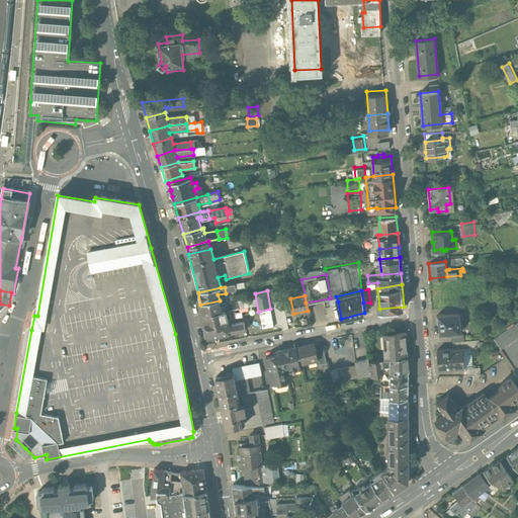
[(290,298),(282,300),(285,316),(293,314),(290,298)]
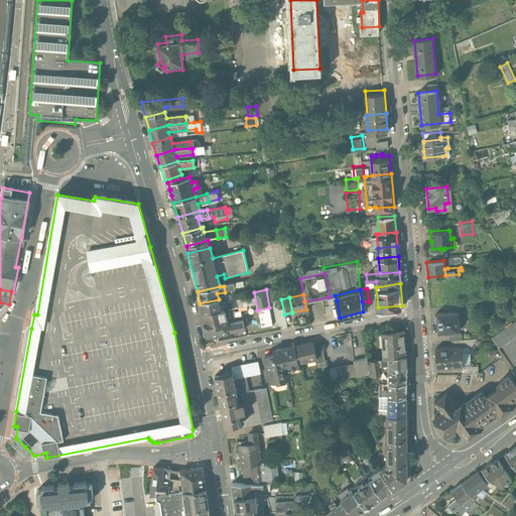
[(219,304),(219,299),(200,303),(203,314),(231,308),(229,302),(219,304)]
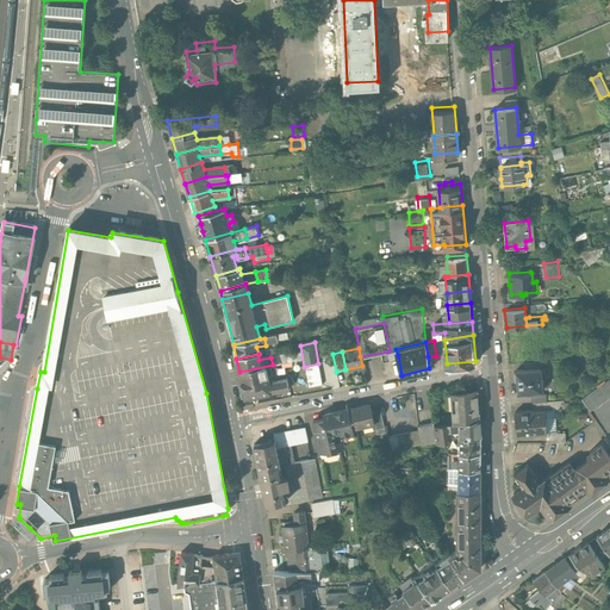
[(277,378),(274,365),(273,365),(240,372),(244,398),(290,388),(287,379),(272,383),(272,379),(277,378)]
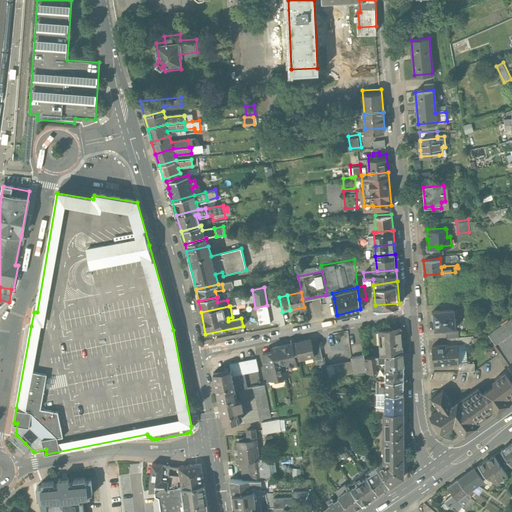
[(432,312),(432,319),(434,318),(435,328),(446,328),(455,327),(454,318),(457,317),(456,309),(454,310),(454,309),(441,310),(434,310),(434,312),(432,312)]
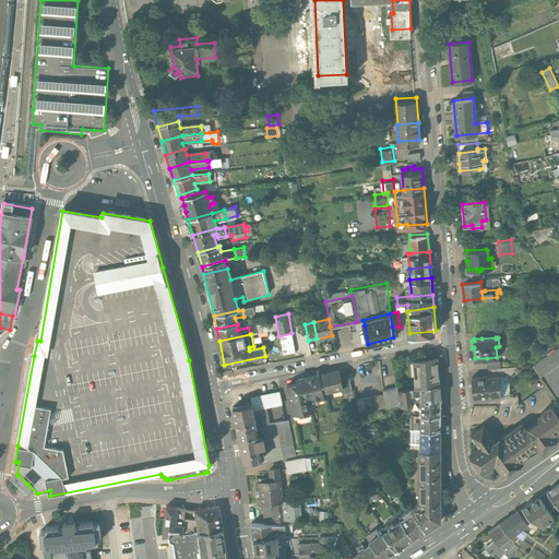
[(540,376),(558,363),(558,346),(533,365),(540,376)]
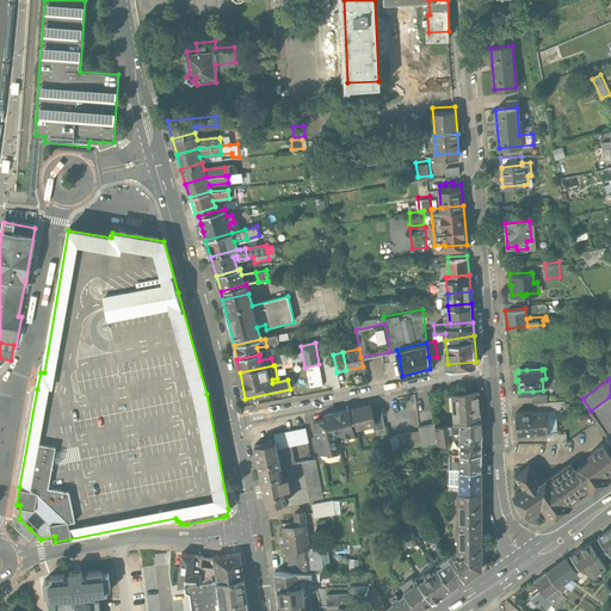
[(29,388),(11,486),(19,487),(37,389),(29,388)]
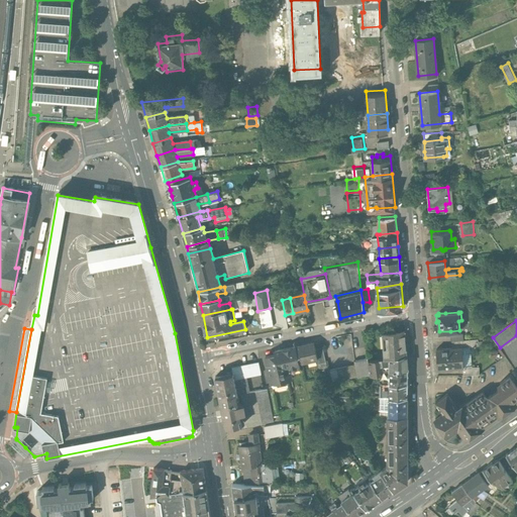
[(383,330),(385,356),(390,356),(407,353),(405,329),(383,330)]
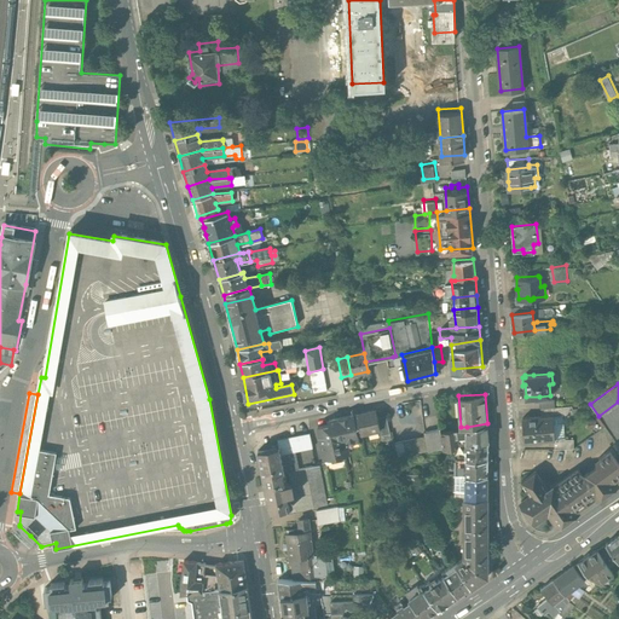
[(550,399),(550,395),(539,397),(541,408),(553,406),(554,406),(554,398),(550,399)]
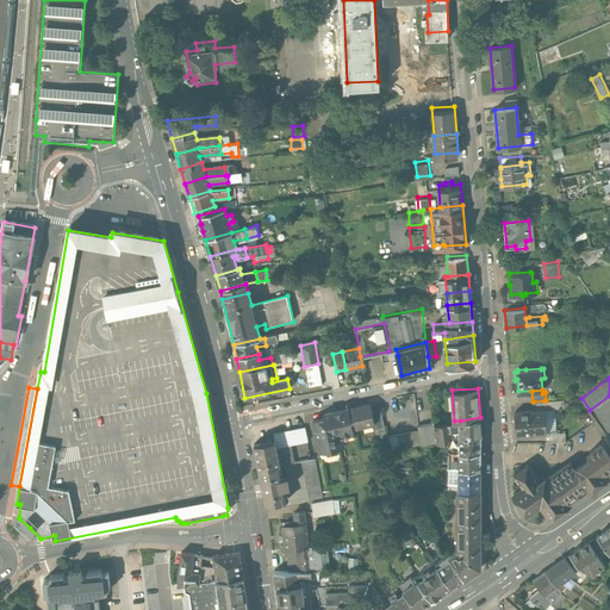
[(349,409),(353,428),(374,423),(375,423),(372,411),(371,404),(349,409)]
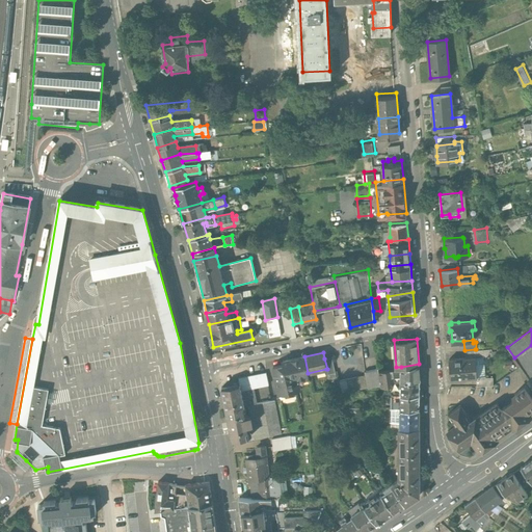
[(477,377),(485,377),(484,355),(475,356),(449,358),(450,369),(450,379),(477,377)]
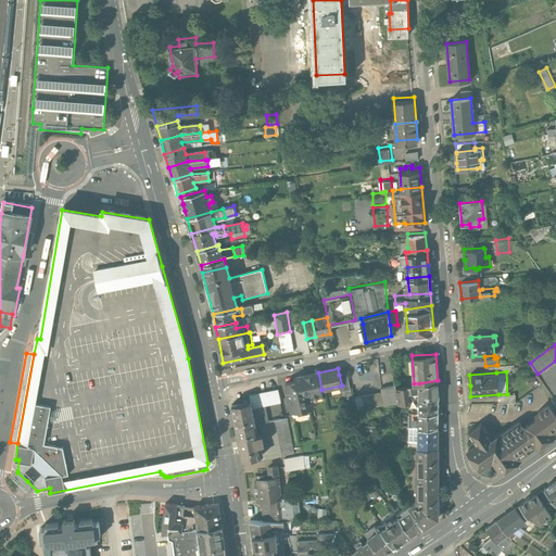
[(291,413),(292,413),(308,409),(307,404),(314,403),(312,395),(323,393),(321,390),(318,373),(295,377),(297,382),(286,384),(291,413)]
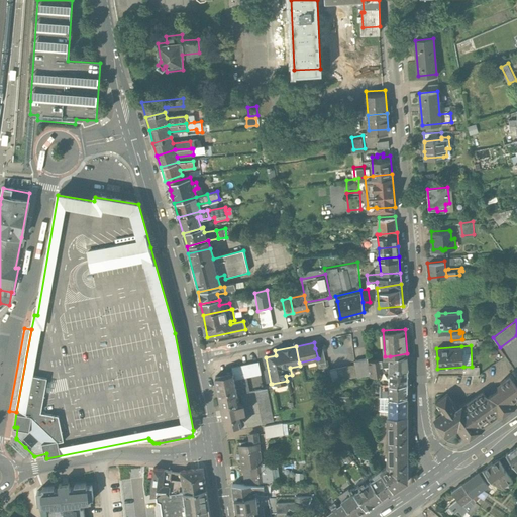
[(318,358),(317,358),(318,364),(326,362),(322,346),(315,348),(318,358)]
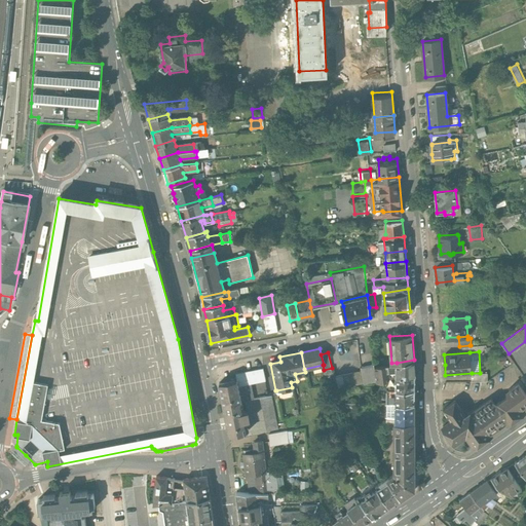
[(397,375),(415,375),(414,360),(397,363),(397,375)]
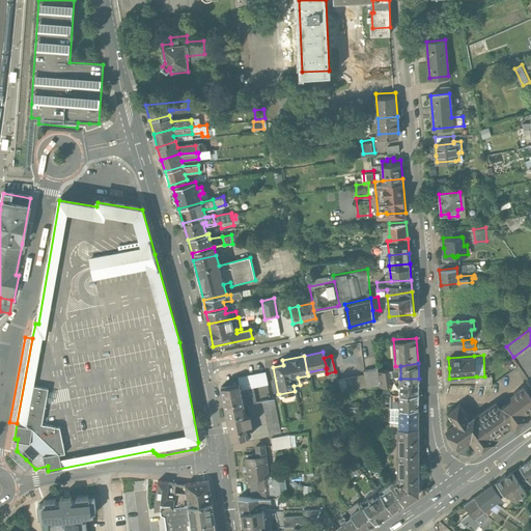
[(380,381),(390,380),(390,379),(394,378),(392,367),(379,369),(379,370),(380,381)]
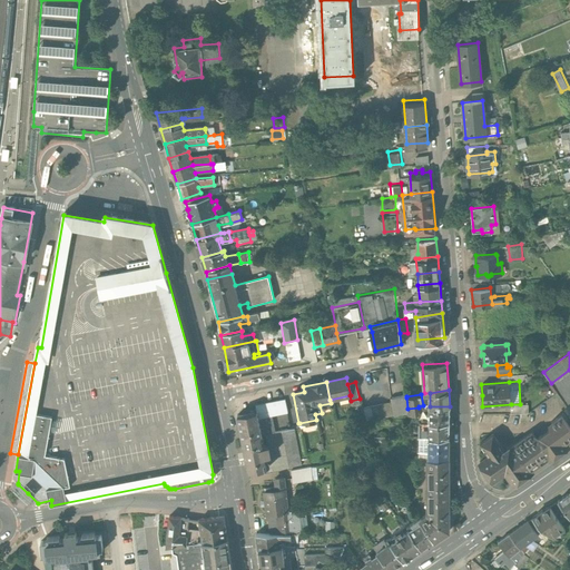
[(406,397),(392,400),(392,401),(394,414),(409,411),(408,409),(406,397)]
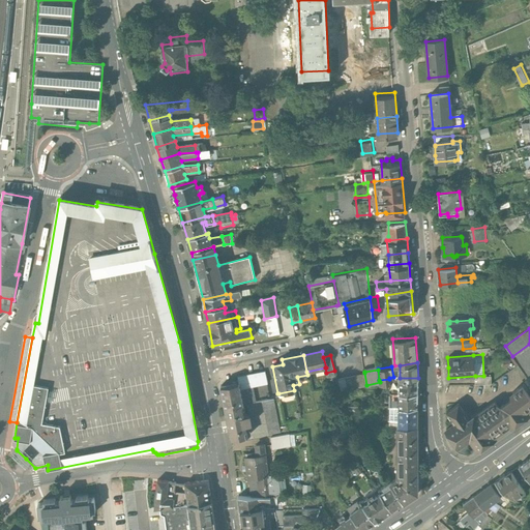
[(237,378),(238,384),(242,406),(256,403),(253,388),(267,385),(265,372),(237,378)]
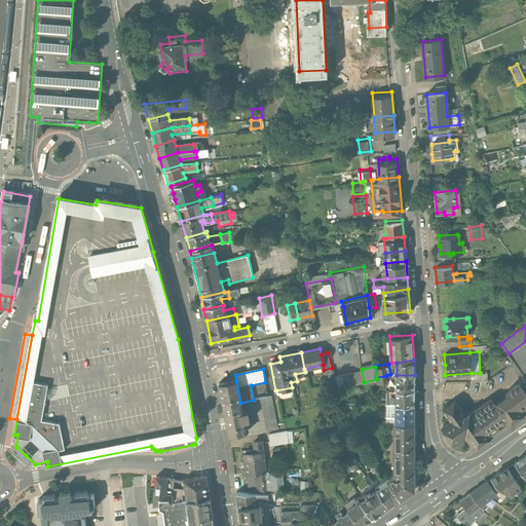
[(335,376),(338,388),(364,382),(362,370),(335,376)]
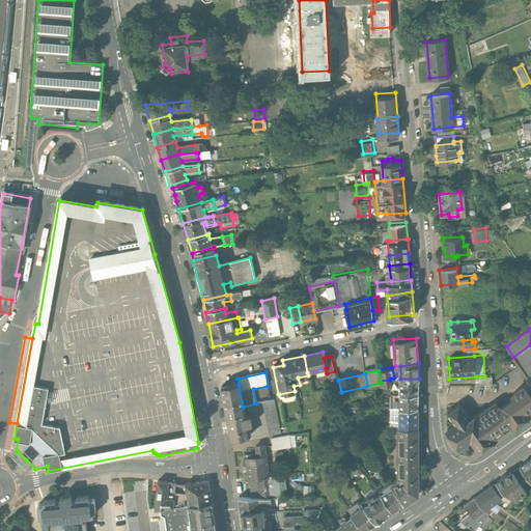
[(476,376),(476,385),(492,385),(492,376),(484,376),(476,376)]
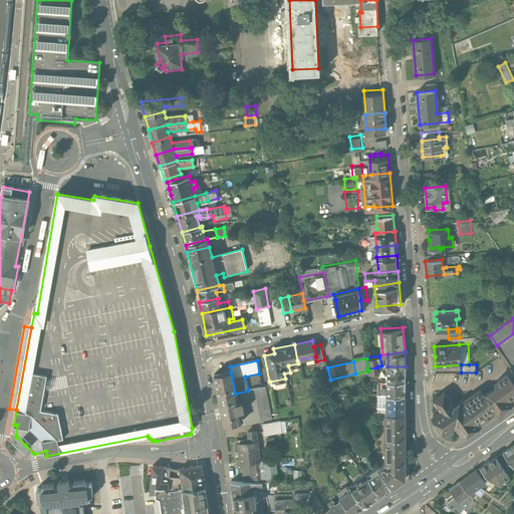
[(388,367),(388,380),(406,380),(406,366),(388,366),(388,367)]
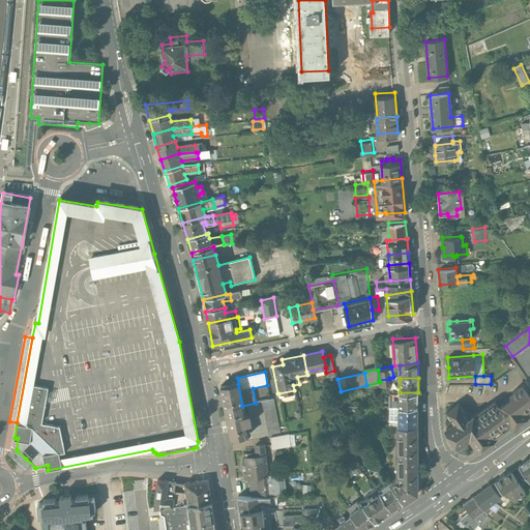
[(393,391),(400,392),(400,379),(389,379),(389,391),(393,391)]
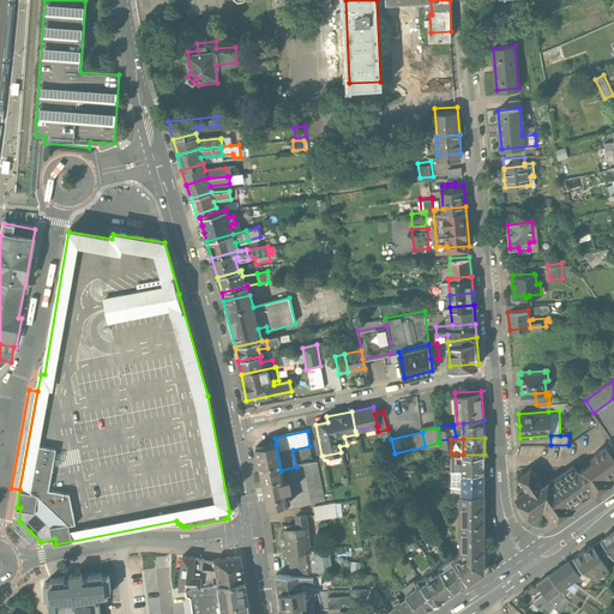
[(281,470),(276,445),(256,449),(260,474),(281,470)]
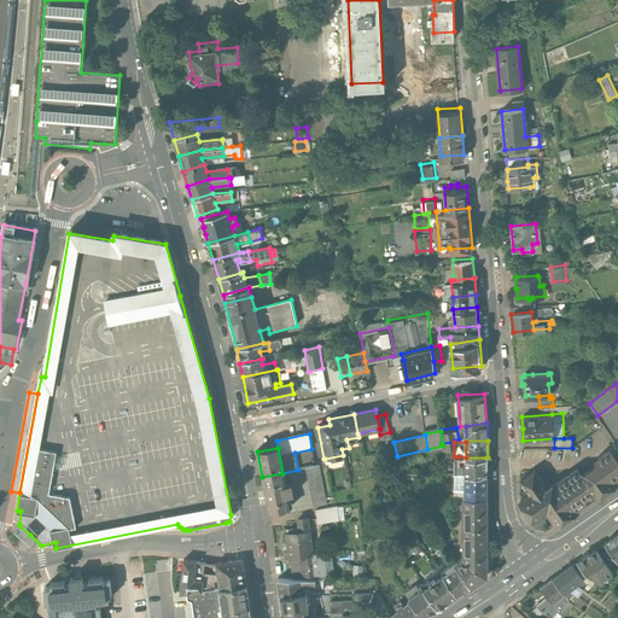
[(325,459),(327,471),(351,465),(349,448),(342,449),(343,455),(325,459)]
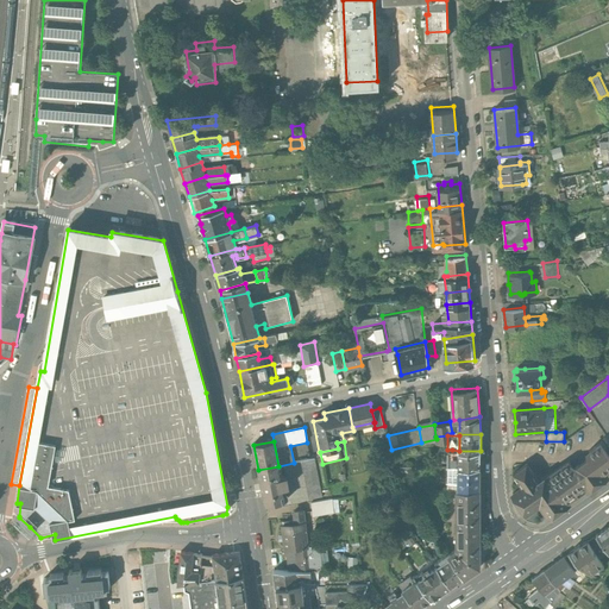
[(522,487),(516,490),(529,510),(539,503),(546,513),(566,498),(567,501),(586,488),(585,485),(604,471),(603,470),(608,465),(608,456),(600,443),(590,450),(592,454),(573,468),(570,462),(540,482),(527,463),(516,471),(526,484),(522,487)]
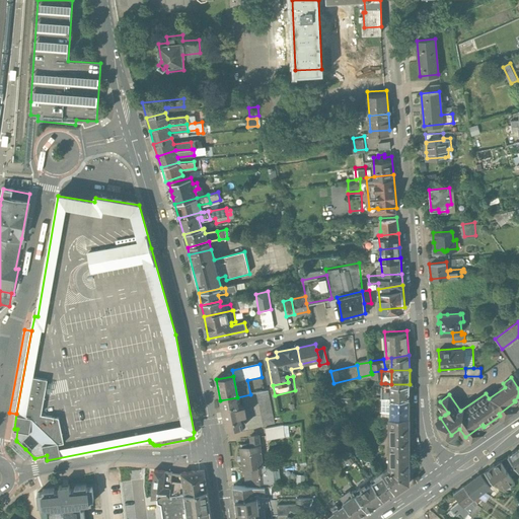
[(391,386),(391,397),(410,398),(410,384),(391,384),(391,386)]
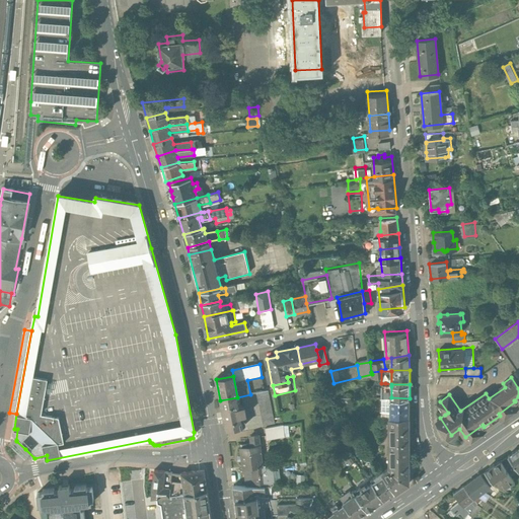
[(268,391),(256,393),(263,426),(274,424),(268,391)]
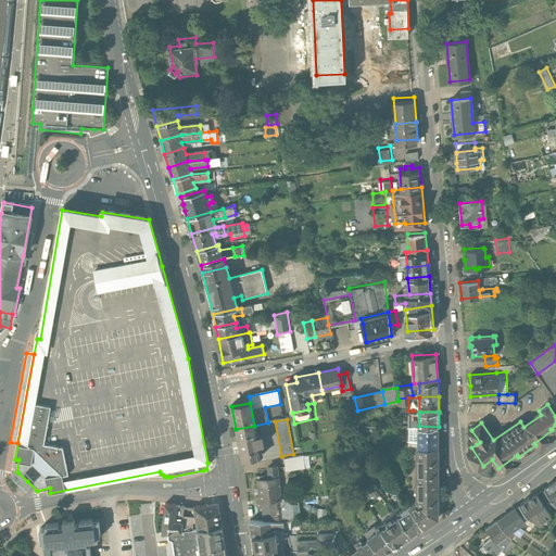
[(236,429),(242,462),(261,458),(258,446),(262,446),(260,436),(256,437),(254,426),(236,429)]
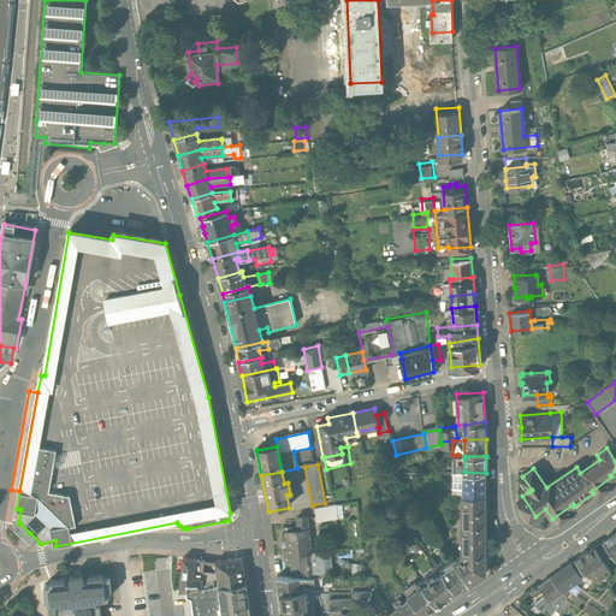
[(463,472),(463,493),(485,495),(486,473),(465,472),(463,472)]
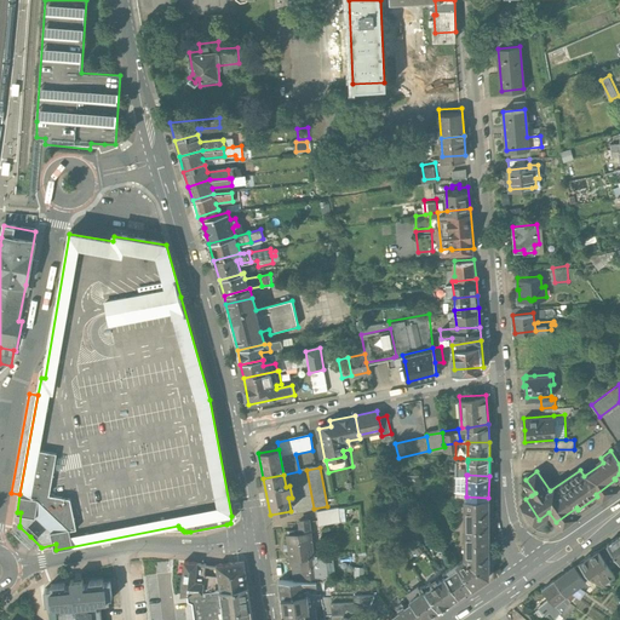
[(526,480),(523,481),(532,495),(535,493),(526,480)]
